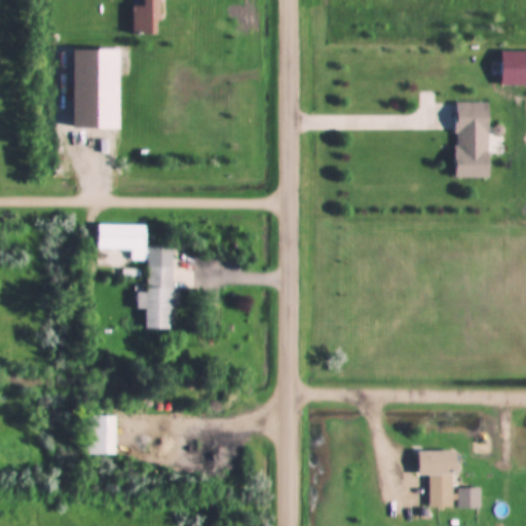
[(159,0),(132,0),(132,35),(159,35),(159,0)]
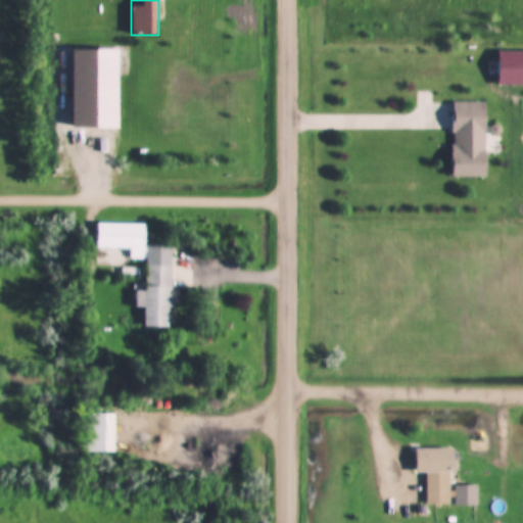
[(498,87),(522,86),(522,51),(498,51),(498,87)]
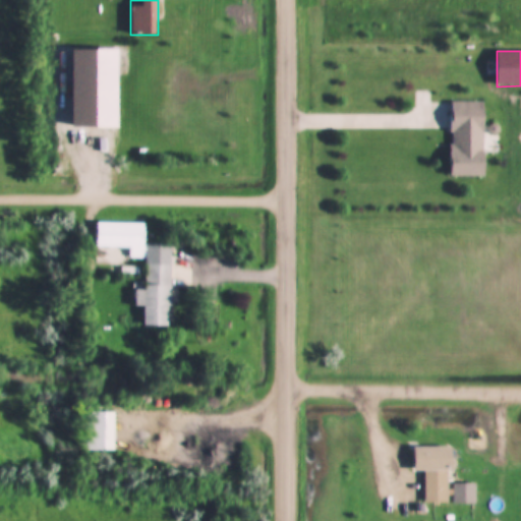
[(485,178),(486,103),(452,102),(451,177),(485,178)]
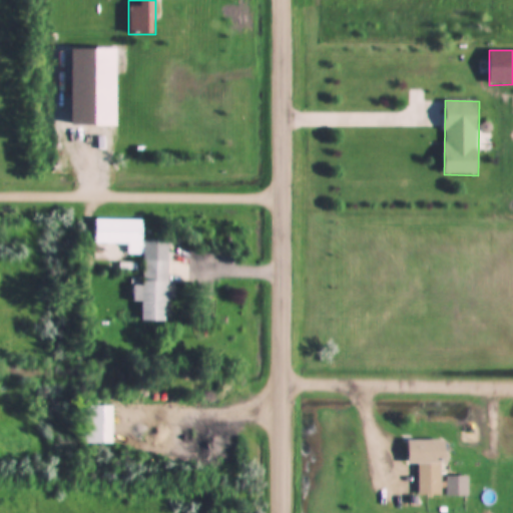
[(95,244),(142,244),(142,219),(95,219),(95,244)]
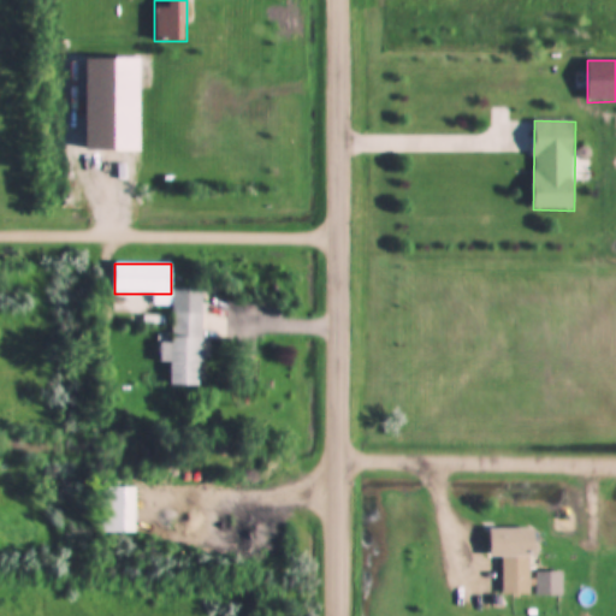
[(159,363),(171,363),(171,388),(202,388),(202,314),(172,314),(171,343),(159,343),(159,363)]
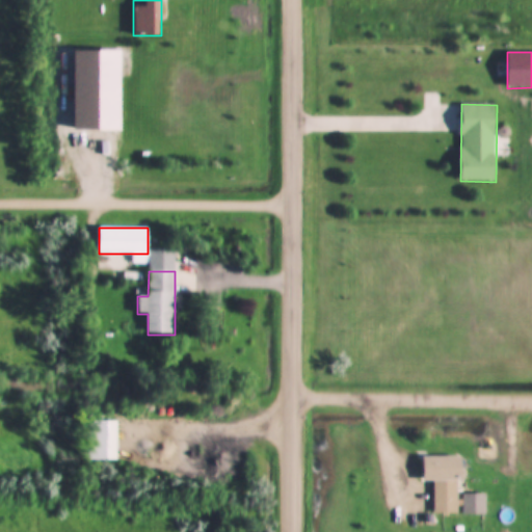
[(107,422),(89,422),(89,460),(107,460),(107,422)]
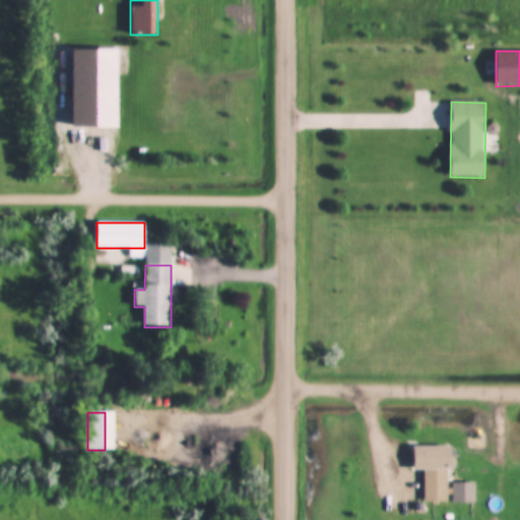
[(413,471),(424,471),(425,504),(450,504),(449,447),(413,447),(413,471)]
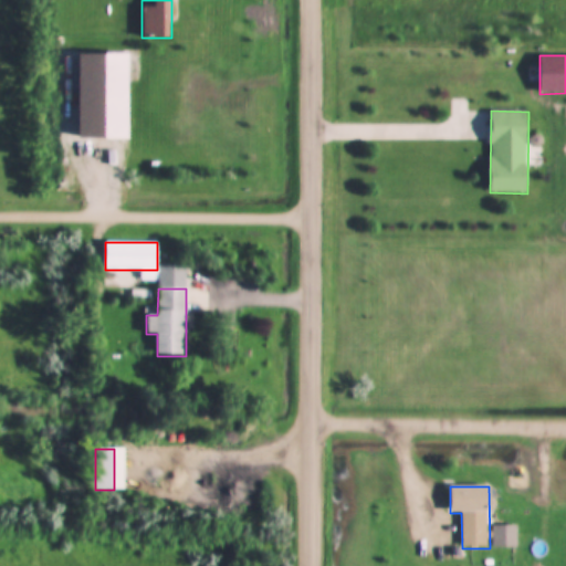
[(514,548),(514,527),(493,527),(493,548),(514,548)]
